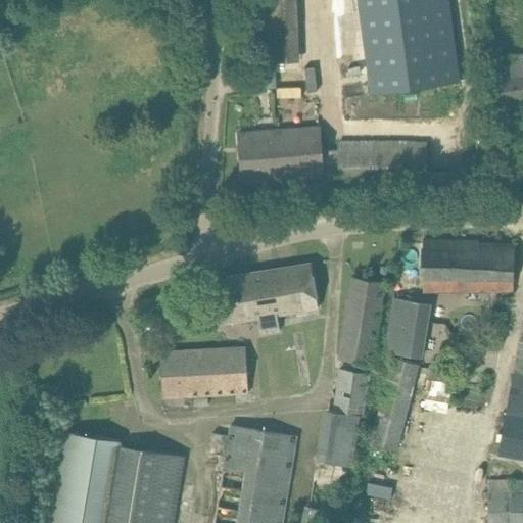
[(296,0),(263,0),(265,60),(299,59),(296,0)]
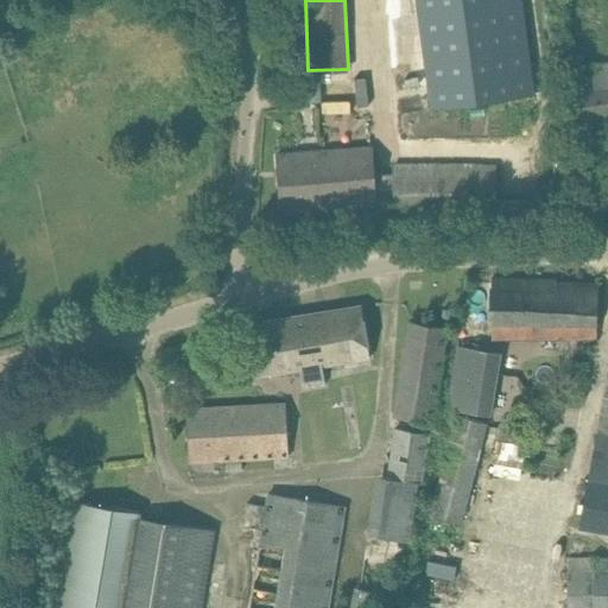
[(540,102),(524,0),(416,0),(432,118),(540,102)]
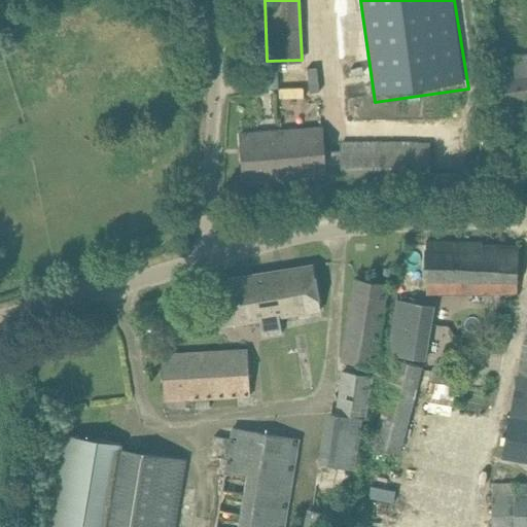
[(526,54),(497,58),(504,115),(526,112),(526,54)]
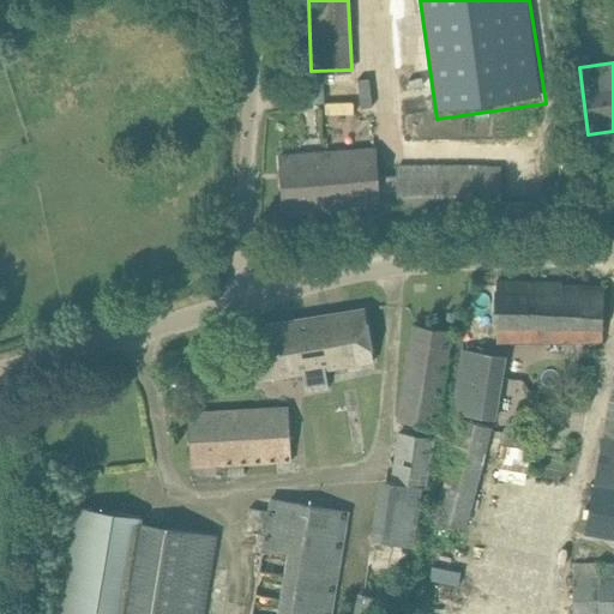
[(375,149),(326,152),(332,211),(380,206),(375,149)]
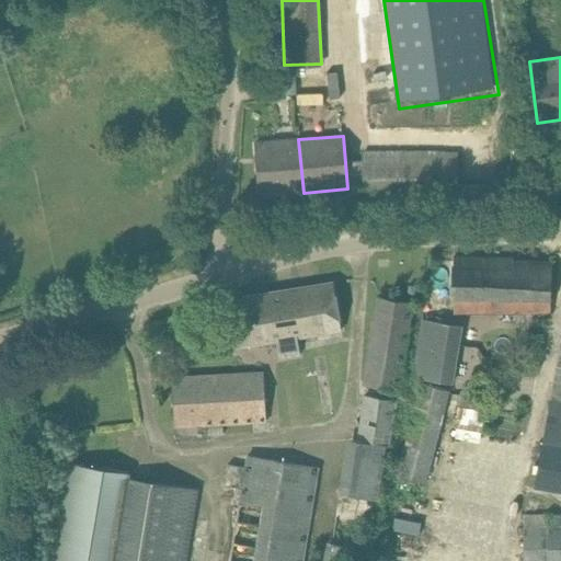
[(304,193),(298,139),(255,142),(260,197),(304,193)]
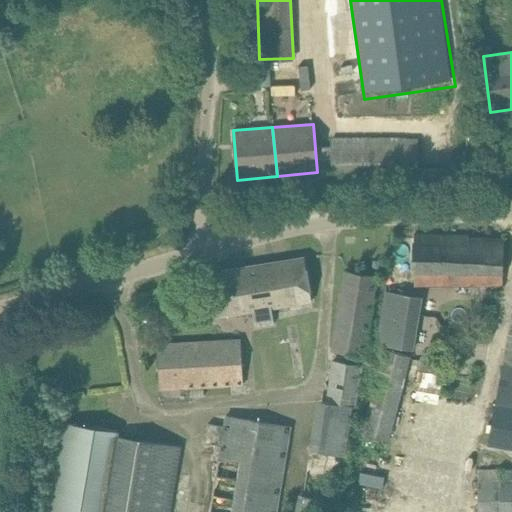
[(418,140),(333,140),(333,184),(418,184),(418,140)]
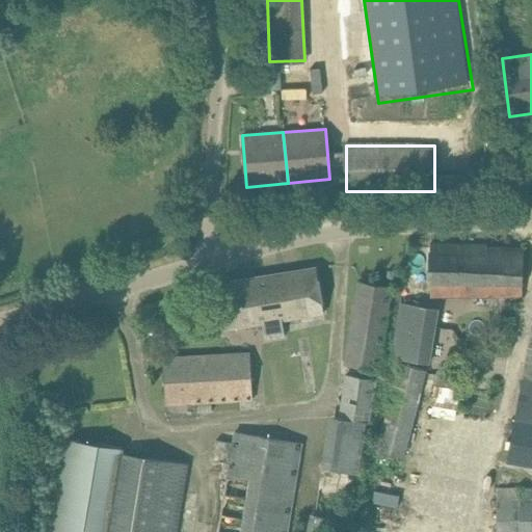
[(486,251),(486,244),(430,243),(430,296),(522,296),(523,251),(486,251)]
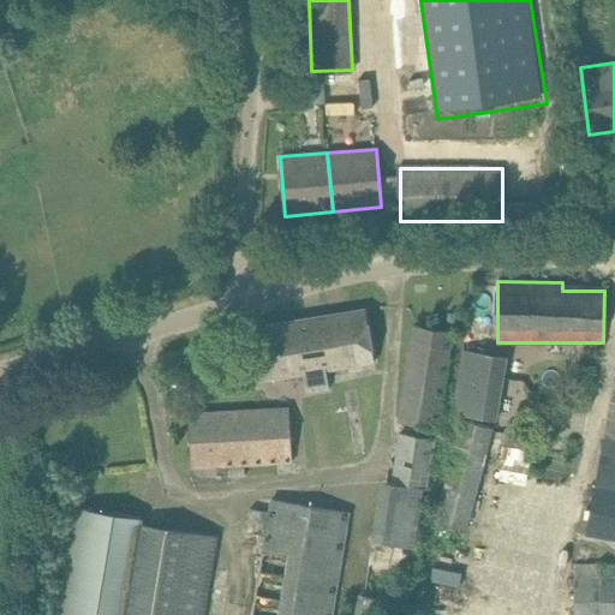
[(365,309),(252,327),(261,381),(304,374),(326,370),(374,362),(365,309)]
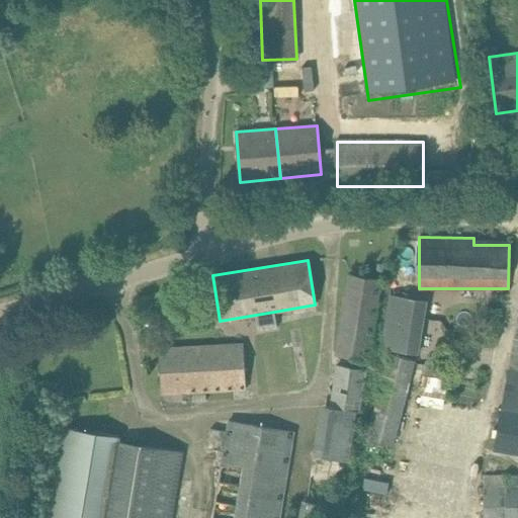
[(348,273),(345,293),(335,354),(368,360),(381,278),(348,273)]
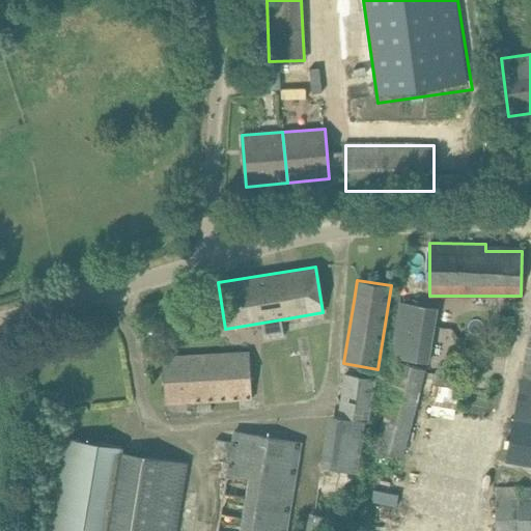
[(400,302),(391,358),(428,363),(437,308),(400,302)]
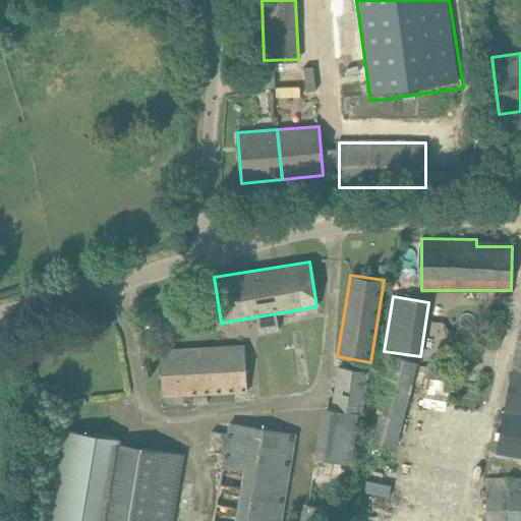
[(520,321),(512,369),(520,370),(520,321)]
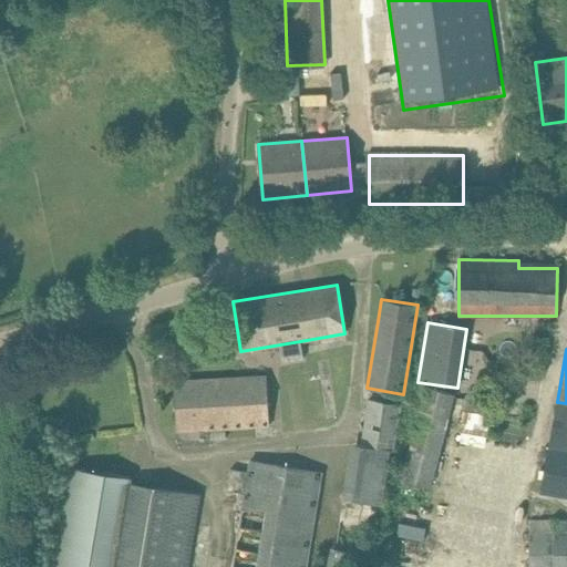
[(266,377),(173,382),(176,431),(198,430),(212,429),(226,428),(269,425),(267,399),(266,377)]
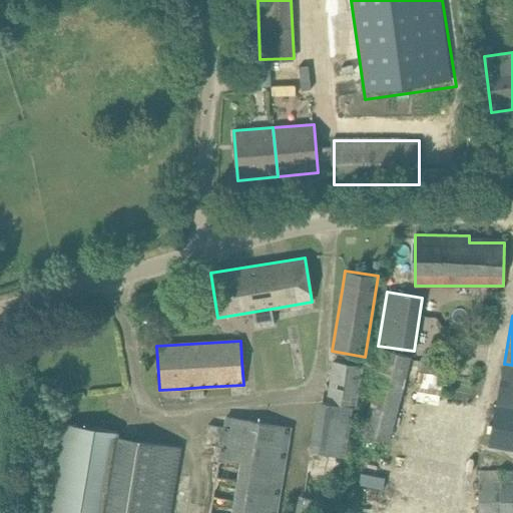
[(364,437),(389,443),(409,357),(383,349),(378,375),(371,406),(364,437)]
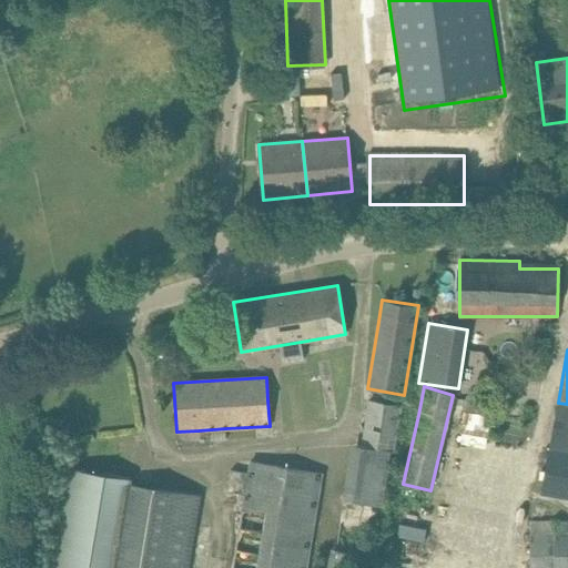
[(496,402),(467,395),(464,412),(460,443),(487,448),(496,402)]
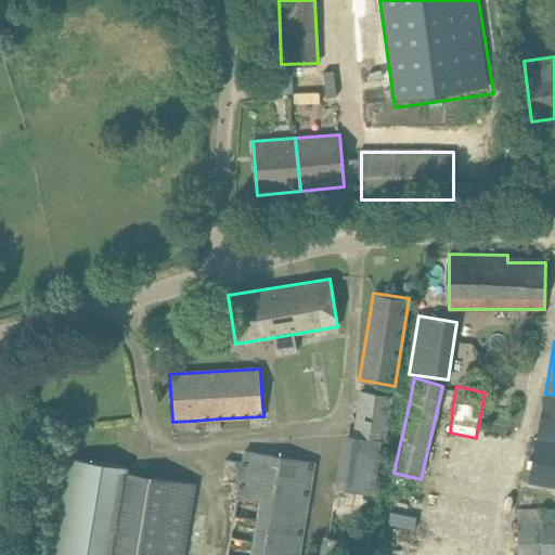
[(360,391),(353,437),(382,440),(386,441),(392,396),(360,391)]
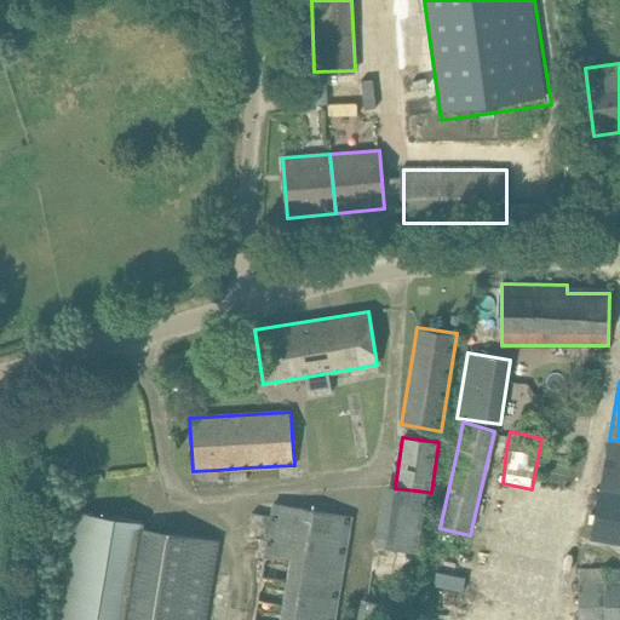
[(253,619),(333,619),(351,517),(274,504),(271,516),(252,512),(248,537),(268,540),(253,619)]
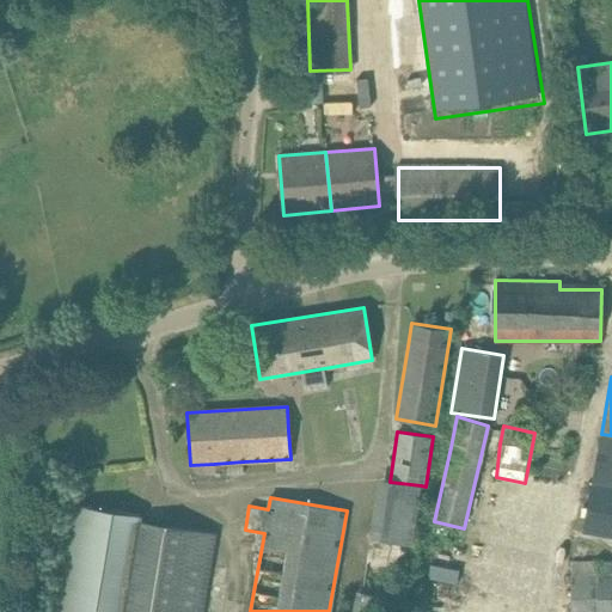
[(77,503),(57,611),(202,611),(215,534),(139,521),(140,514),(77,503)]
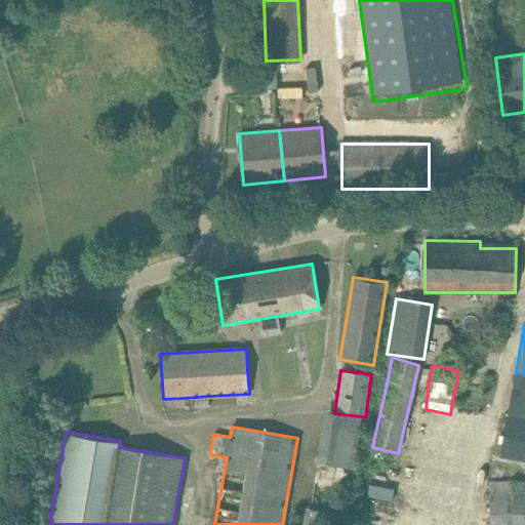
[(524,524),(524,481),(491,481),(488,524),(524,524)]
